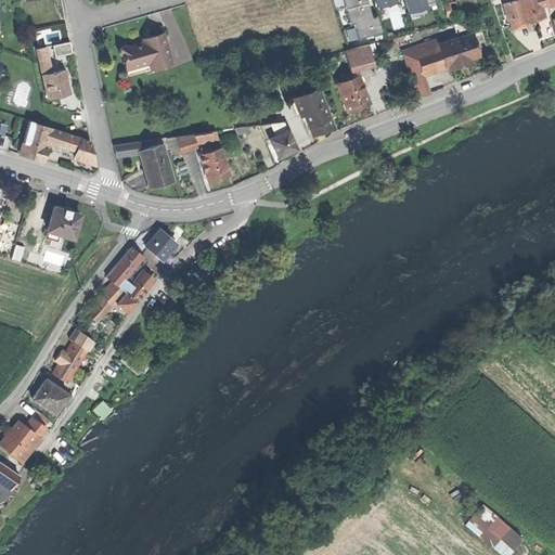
[(340,0),(347,22),(351,21),(356,37),(379,30),(375,14),(370,16),(364,0),(340,0)]
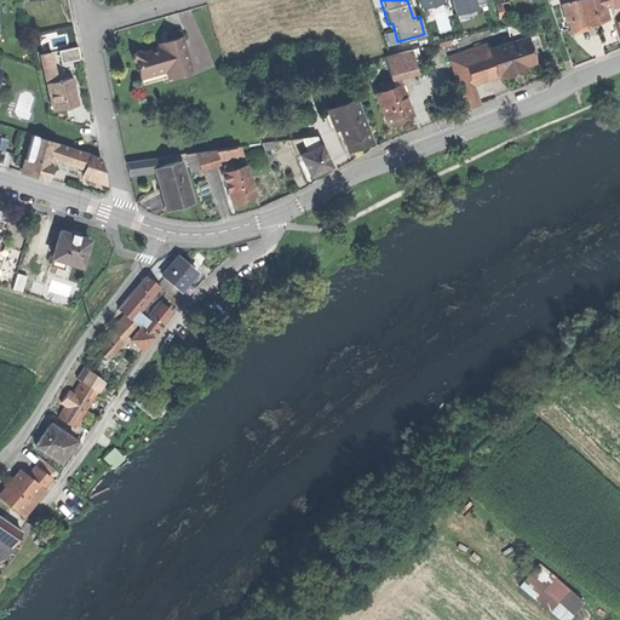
[(417,0),(419,7),(442,0),(441,0),(451,0),(454,13),(476,6),(475,3),(483,0),(417,0)]
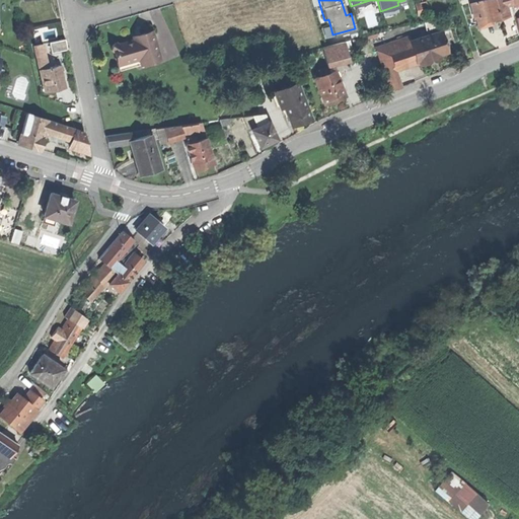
[(474,18),(487,15),(483,0),(479,0),(470,2),(474,18)]
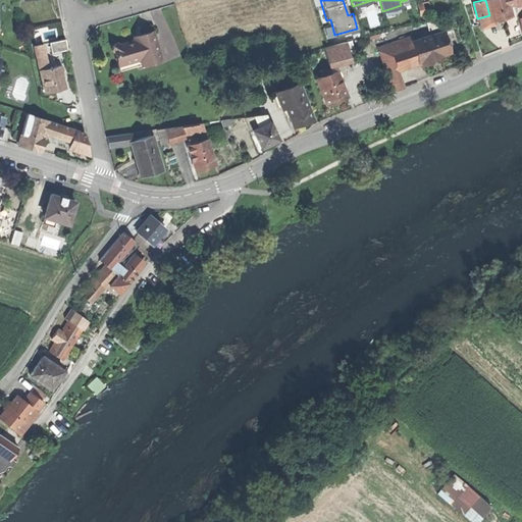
[(510,16),(510,13),(508,4),(513,3),(512,0),(485,0),(489,15),(490,21),(494,20),(503,18),(510,16)]
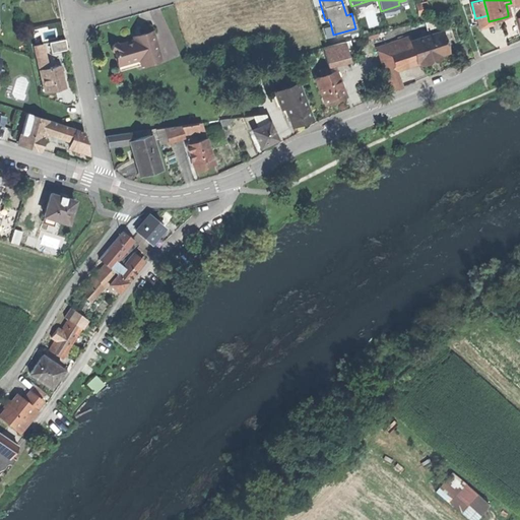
[(514,12),(512,6),(511,3),(506,4),(508,13),(514,12)]
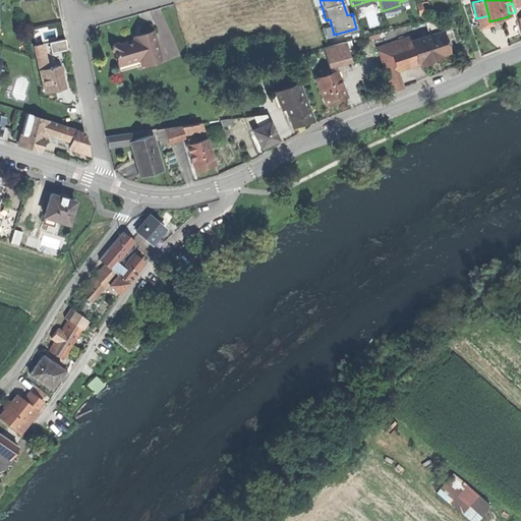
[(490,25),(489,21),(488,15),(476,18),(478,30),(490,25)]
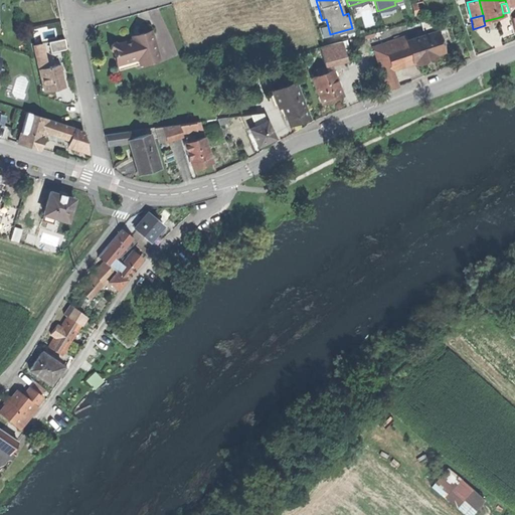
[(140,38),(136,39),(143,64),(159,59),(151,31),(139,34),(140,38)]
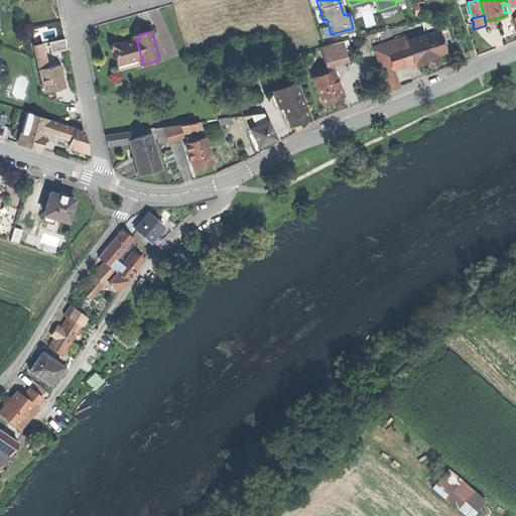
[(408,45),(414,62),(444,52),(437,33),(407,43),(408,45)]
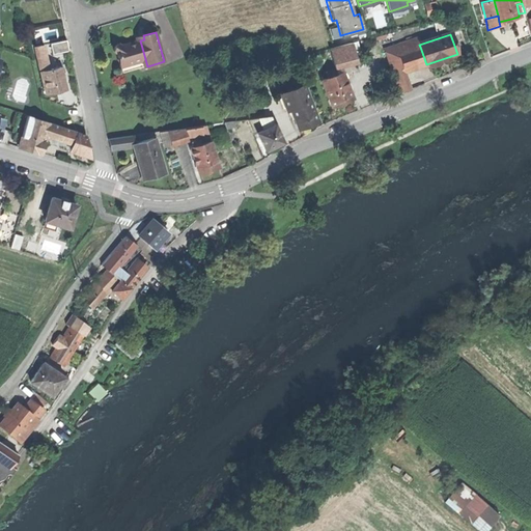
[(387,48),(392,66),(400,64),(397,54),(406,51),(404,45),(418,40),(418,38),(387,48)]
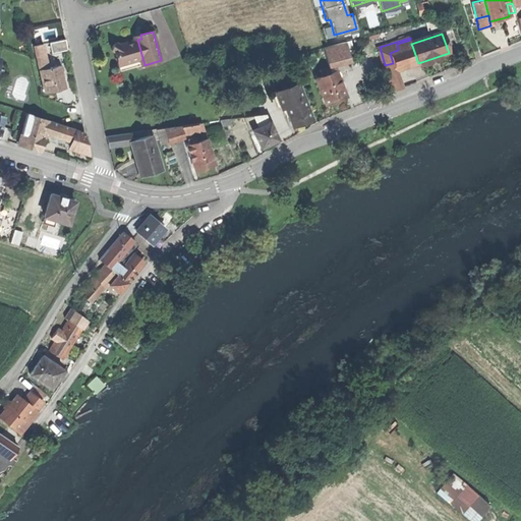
[(49,44),(51,54),(67,50),(65,40),(49,44)]
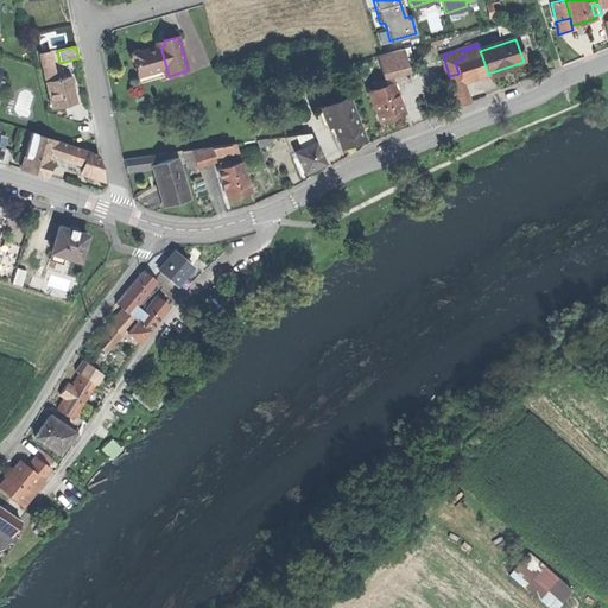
[(169,76),(160,46),(156,48),(139,54),(135,52),(131,55),(131,59),(134,62),(138,77),(163,70),(165,77),(169,76)]
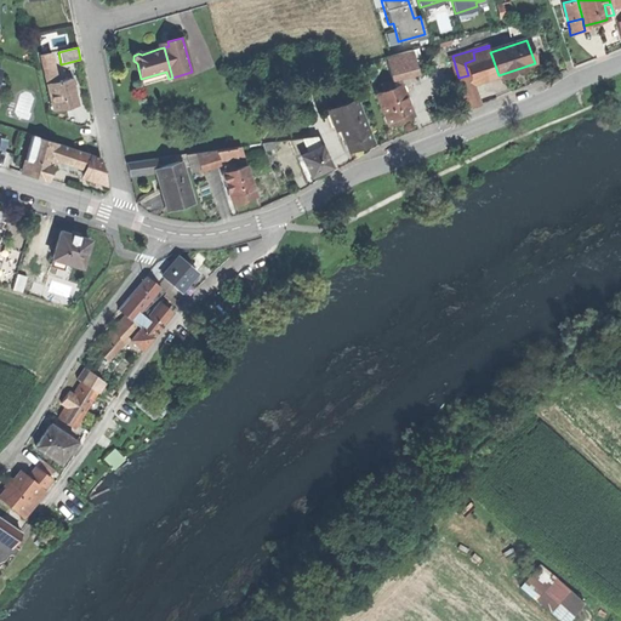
[(473,52),(474,60),(480,58),(491,55),(490,52),(489,47),(473,52)]
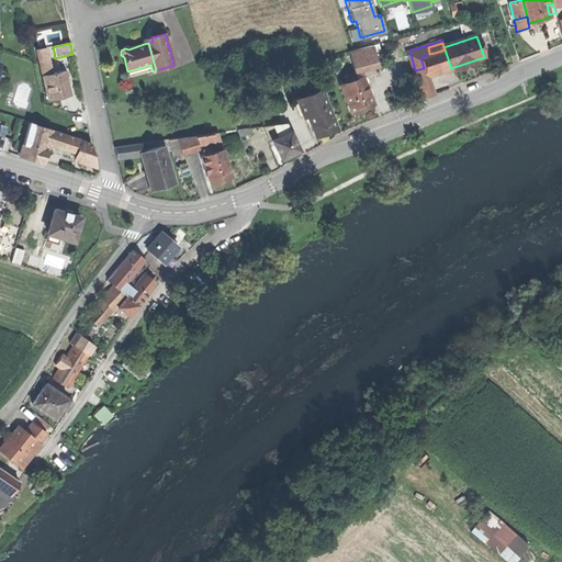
[(348,53),(352,68),(377,62),(372,46),(348,53)]
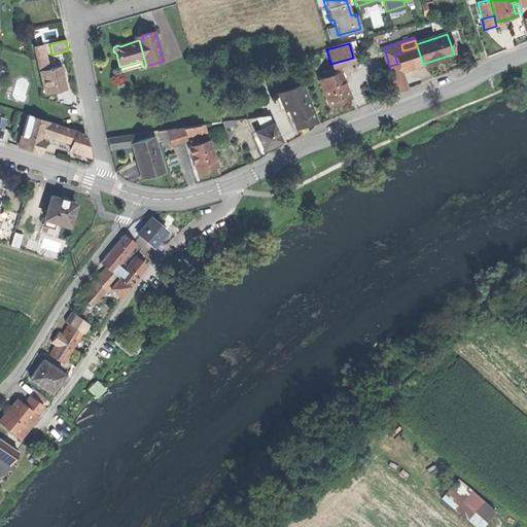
[(35,47),(40,71),(47,70),(42,45),(35,47)]
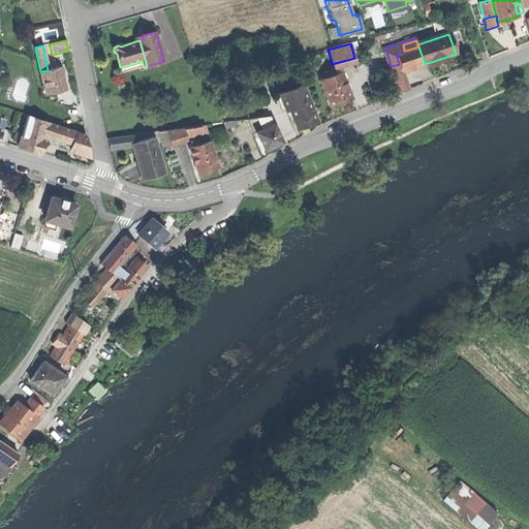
[(414,67),(425,64),(418,47),(409,50),(414,67)]
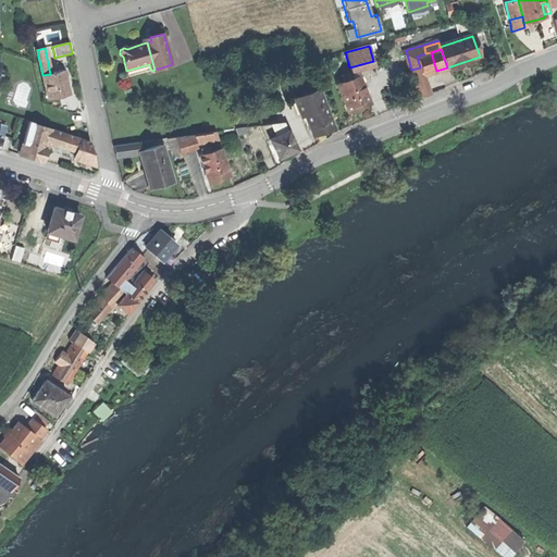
[(429,73),(436,71),(431,52),(425,53),(417,57),(420,67),(422,75),(429,73)]
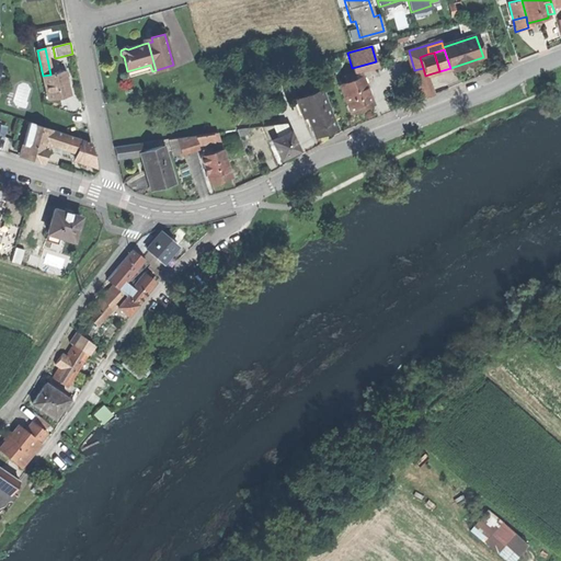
[(423,77),(425,76),(423,68),(414,70),(413,70),(416,79),(423,77)]
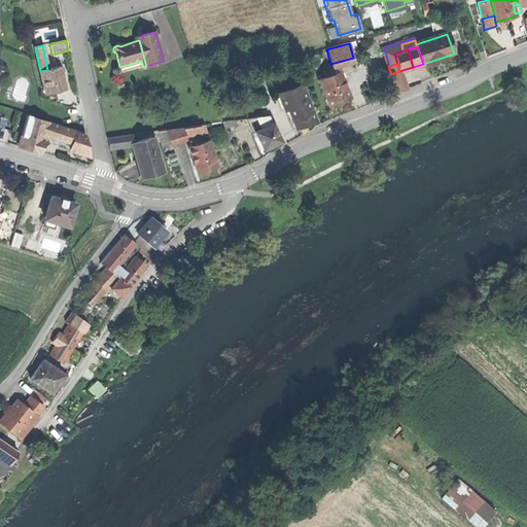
[(45,94),(65,90),(63,78),(60,67),(47,70),(40,71),(45,94)]
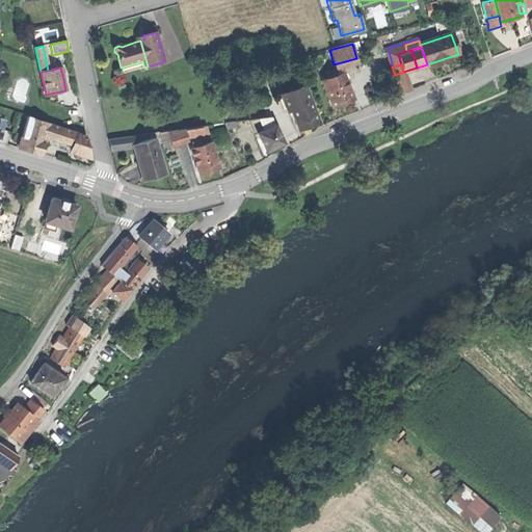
[(326,73),(328,78),(338,75),(336,69),(326,73)]
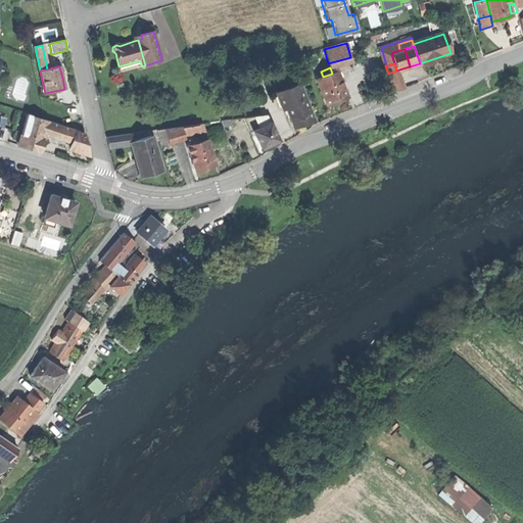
[(316,80),(326,106),(336,102),(347,98),(343,88),(341,84),(336,72),(332,74),(323,77),(316,80)]
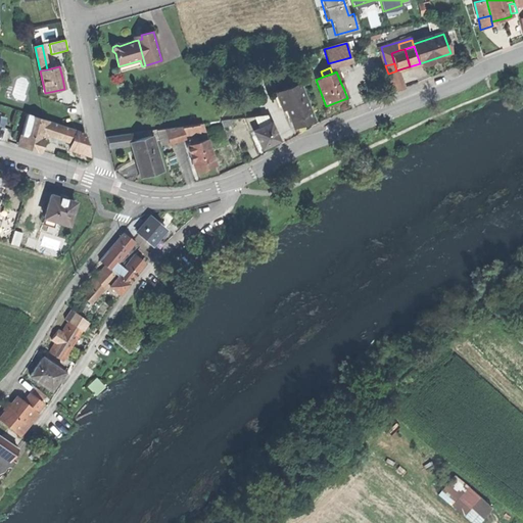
[(400,89),(394,72),(388,74),(394,92),(400,89)]
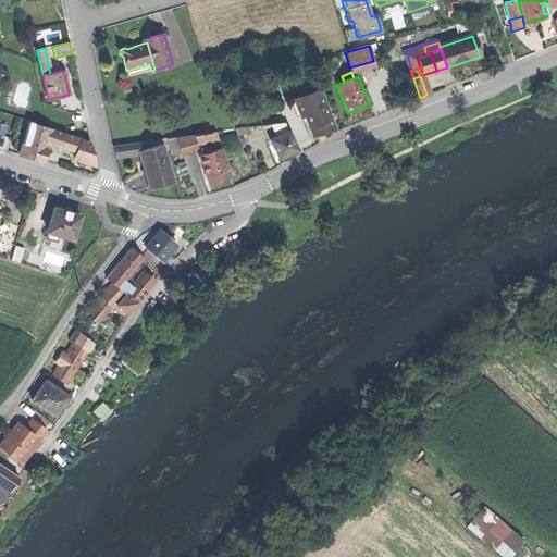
[(300,104),(305,115),(324,108),(321,97),(300,104)]
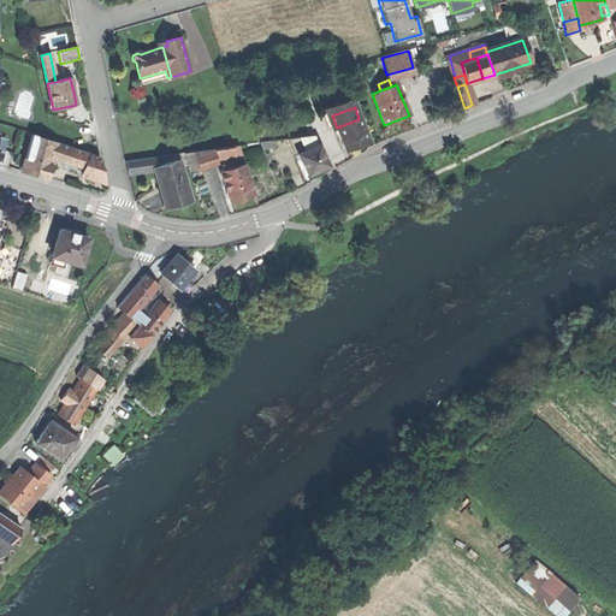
[(341,136),(347,149),(356,146),(368,141),(359,119),(337,128),(339,132),(341,136)]
